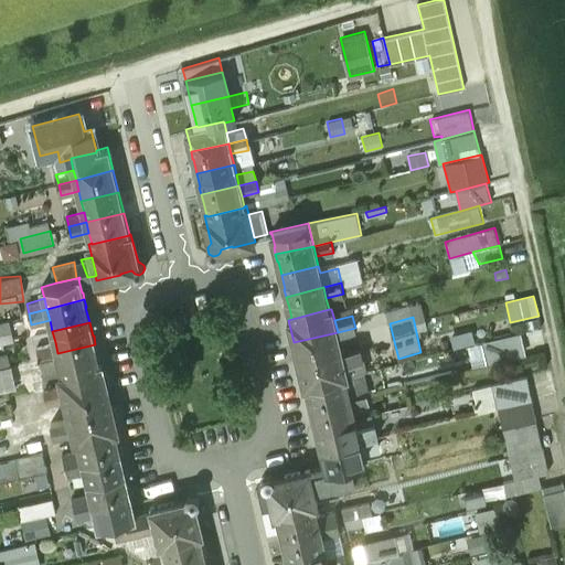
[(471,331),(450,336),(454,349),(475,343),(471,331)]
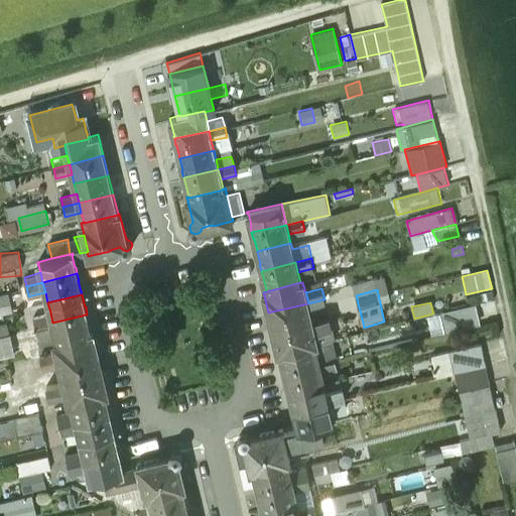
[(308,303),(268,312),(277,350),(314,341),(314,342),(317,342),(314,331),(312,321),(308,303)]
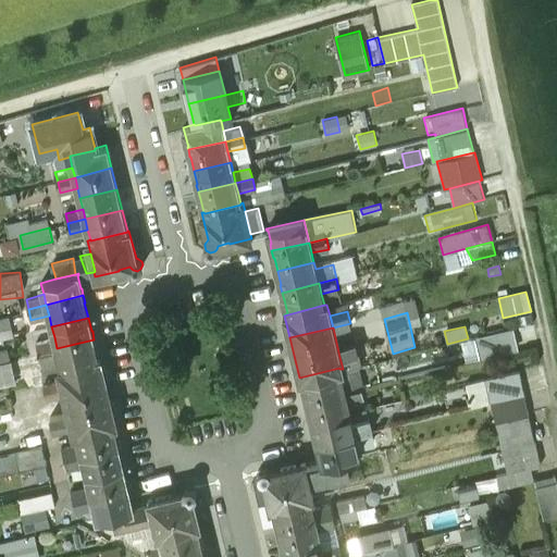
[(514,329),(475,337),(481,359),(519,350),(514,329)]
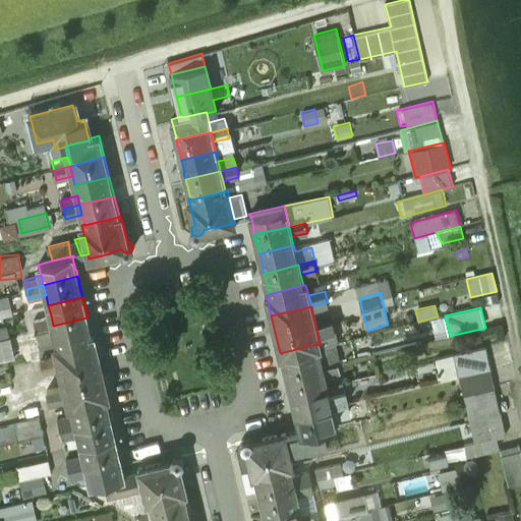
[(51,315),(35,320),(37,330),(53,326),(51,315)]
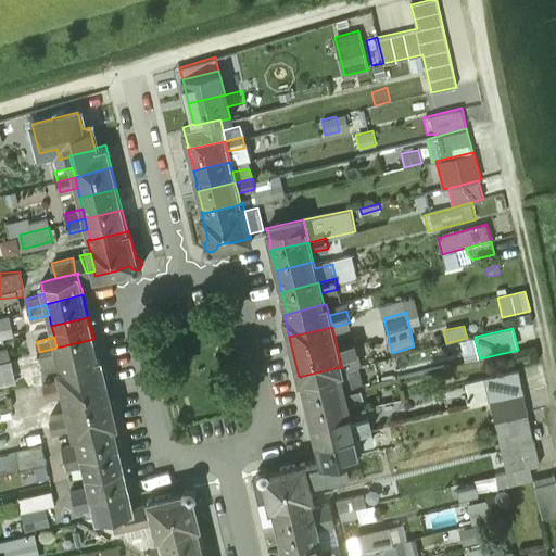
[(93,339),(57,348),(60,357),(62,367),(62,368),(101,359),(101,357),(98,358),(95,345),(96,345),(93,339)]
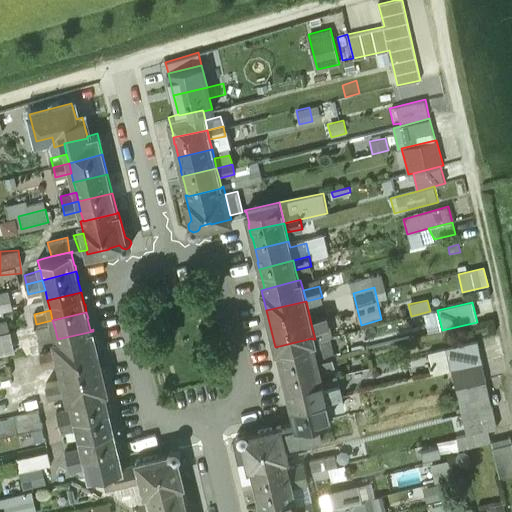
[(326,315),(310,319),(312,328),(328,324),(326,315)]
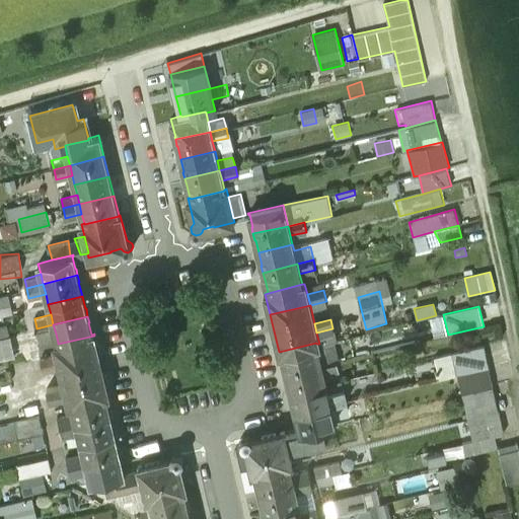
[(53,324),(36,328),(39,338),(56,334),(53,324)]
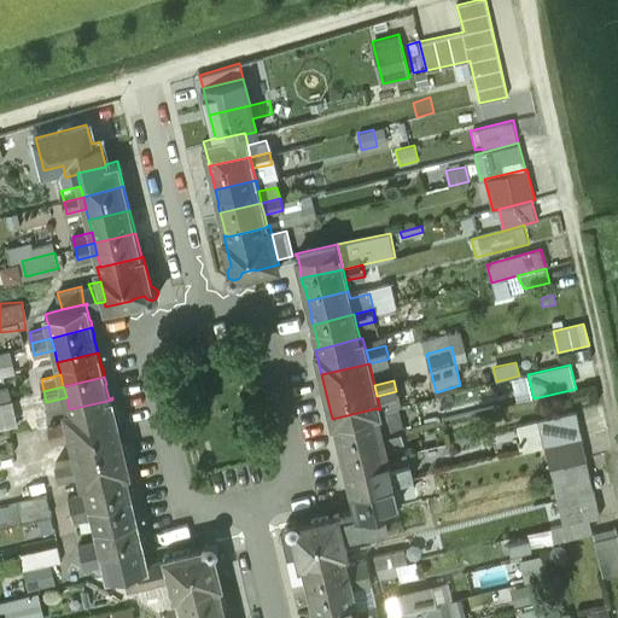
[(477,388),(439,398),(444,418),(482,407),(477,388)]
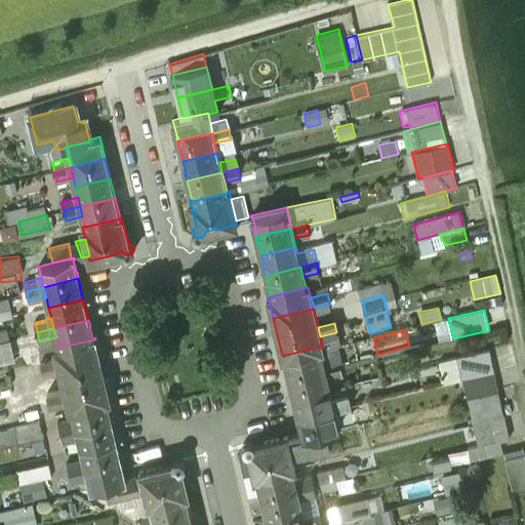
[(9,339),(0,340),(0,362),(13,359),(9,339)]
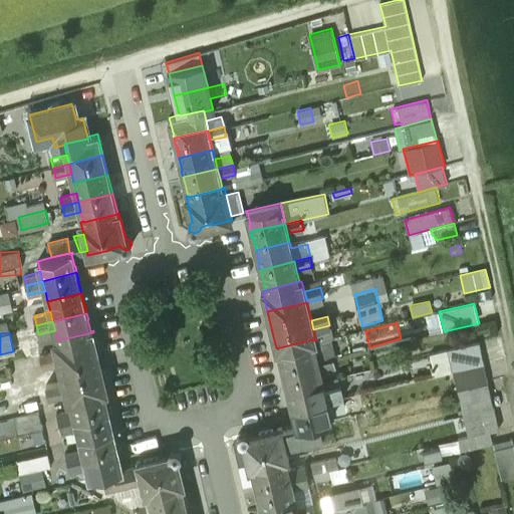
[(93,332),(57,340),(57,339),(54,340),(56,350),(59,360),(98,351),(93,332)]
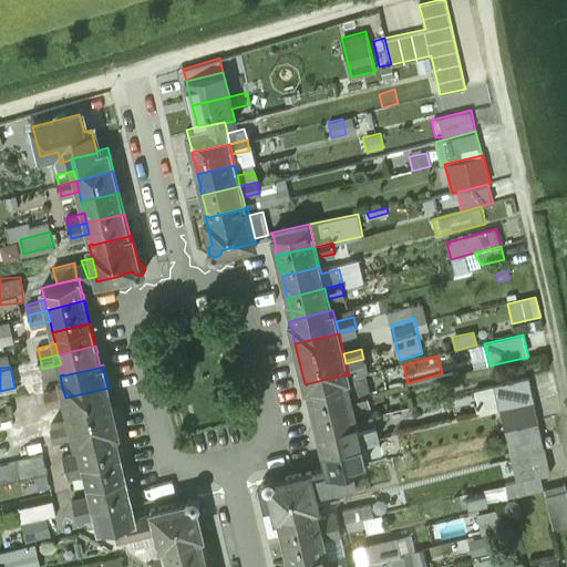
[(346,374),(305,384),(306,385),(309,384),(312,398),(310,399),(312,405),(350,397),(348,387),(346,375),(346,374)]
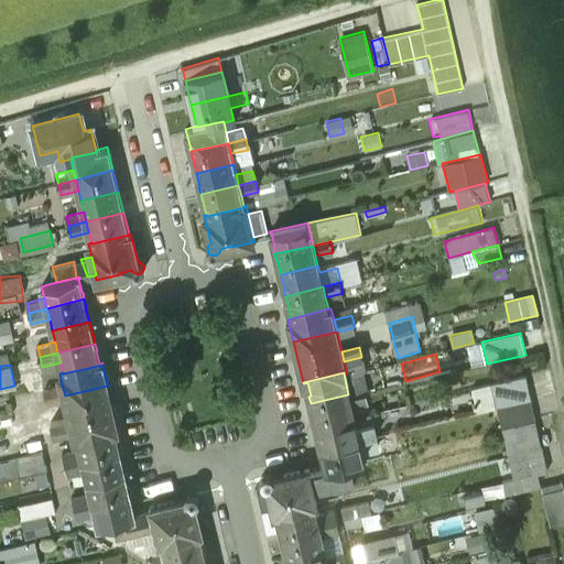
[(527,375),(491,383),(498,405),(531,398),(527,375)]
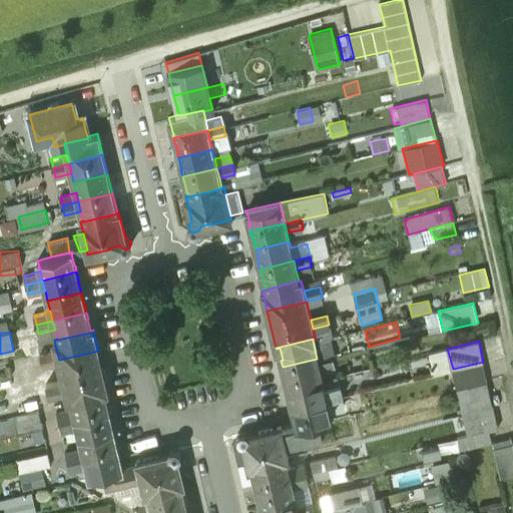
[(331,346),(315,350),(317,359),(333,355),(331,346)]
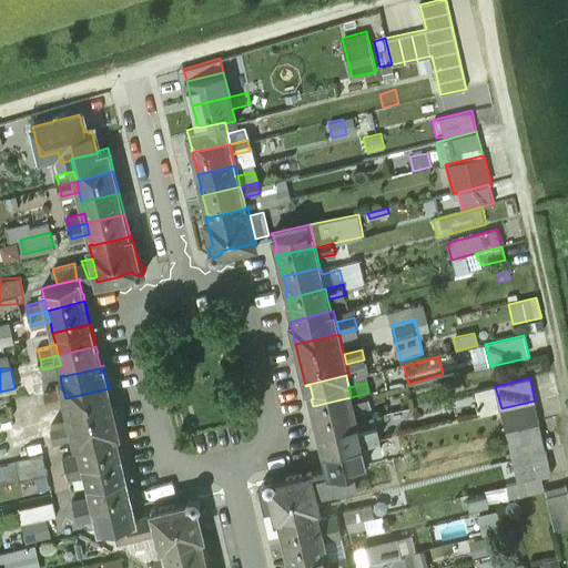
[(62,387),(46,392),(48,403),(66,398),(62,387)]
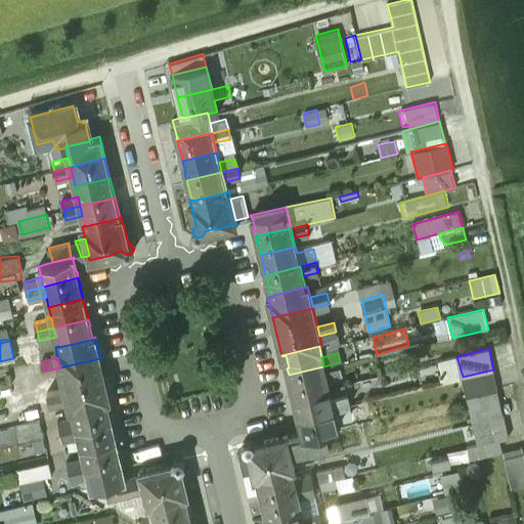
[(100,358),(60,367),(64,387),(67,397),(70,407),(73,407),(73,405),(110,397),(100,358)]
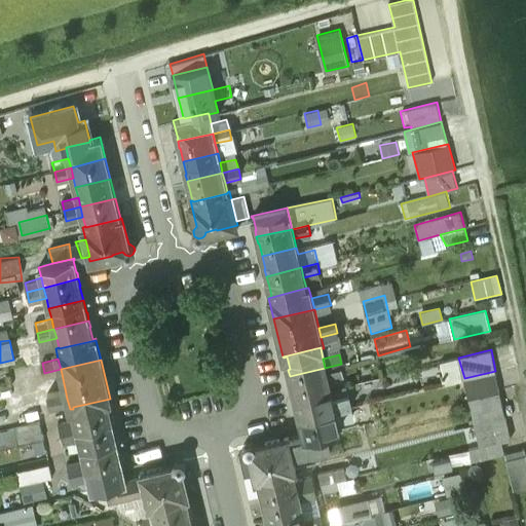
[(341,364),(325,368),(328,378),(344,374),(341,364)]
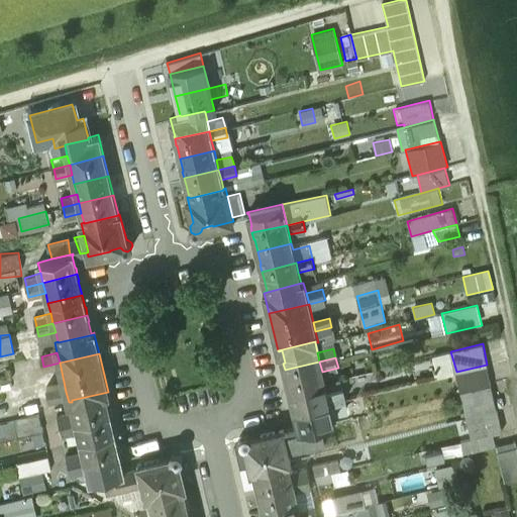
[(319,362),(285,370),(287,377),(288,376),(291,389),(324,382),(322,372),(319,362)]
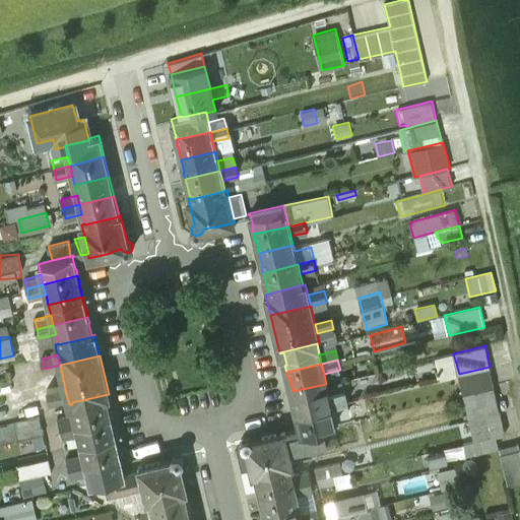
[(490,367),(459,374),(463,393),(495,386),(490,367)]
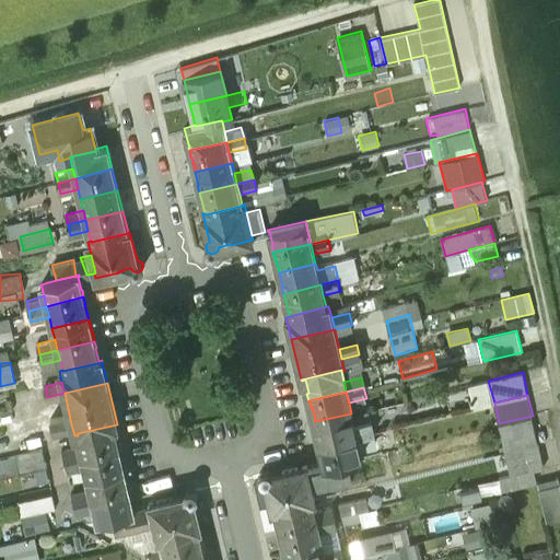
[(69,413),(51,418),(55,428),(71,424),(69,413)]
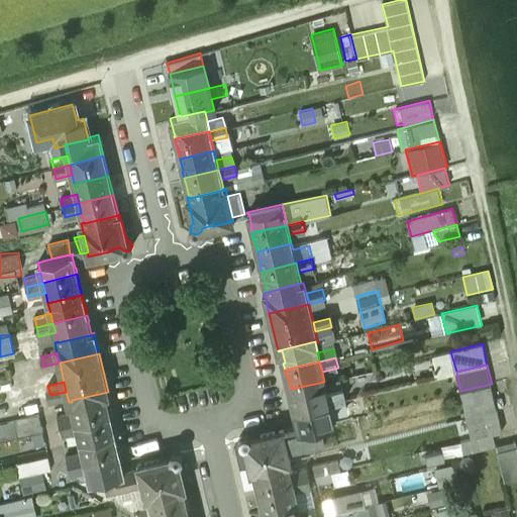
[(324,382),(291,389),(295,402),(293,403),(294,409),(329,401),(325,385),(324,382)]
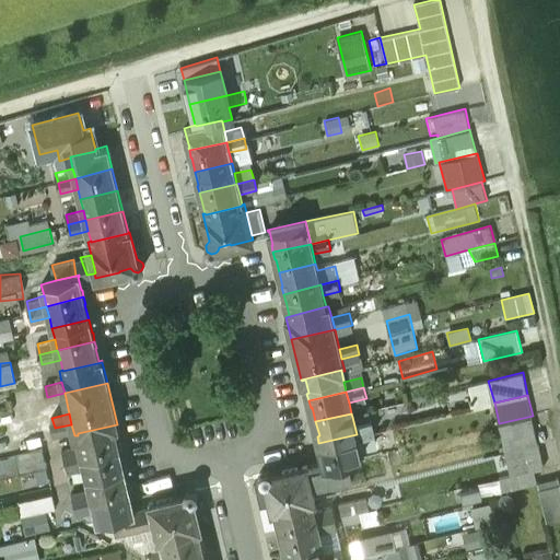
[(370,413),(352,417),(357,434),(374,430),(370,413)]
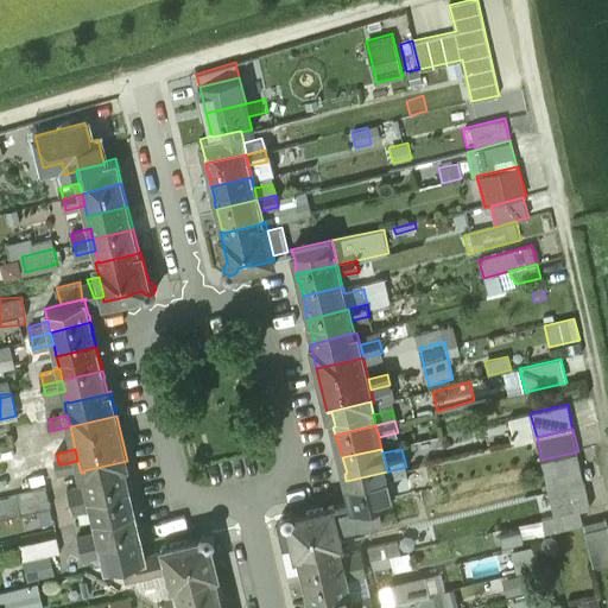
[(578,451),(542,460),(548,489),(584,481),(578,451)]
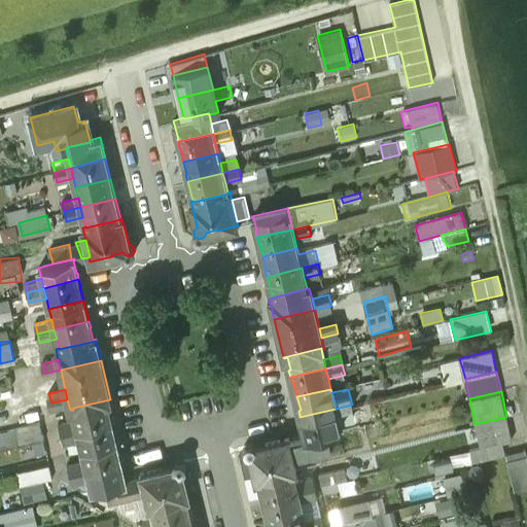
[(110,399),(73,408),(73,410),(75,419),(78,428),(113,420),(108,400),(111,400),(110,399)]
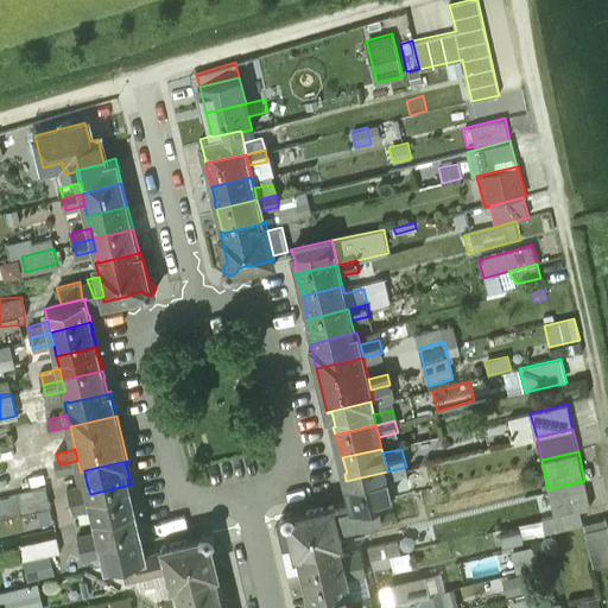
[(406,467),(387,472),(390,482),(409,477),(406,467)]
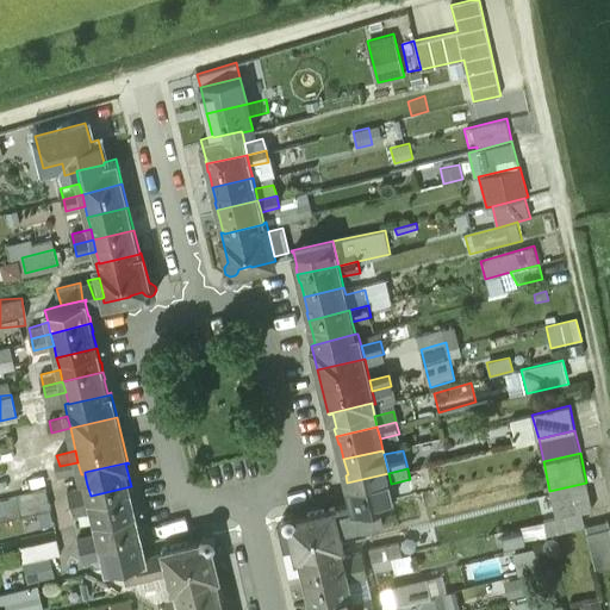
[(388,473),(347,483),(349,491),(350,491),(354,505),(353,505),(353,508),(355,508),(378,502),(394,497),(391,484),(388,473)]
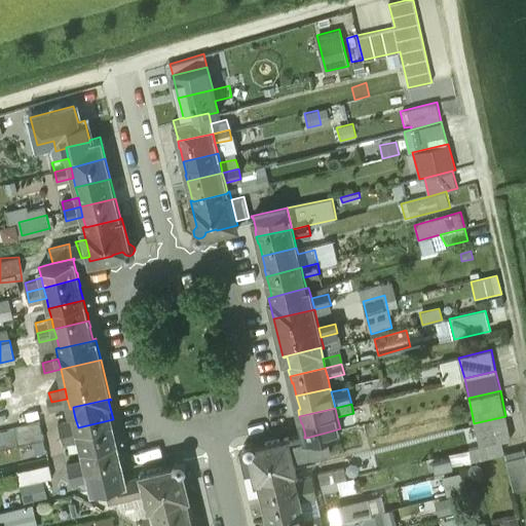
[(505,416),(474,423),(480,446),(502,440),(512,438),(505,416)]
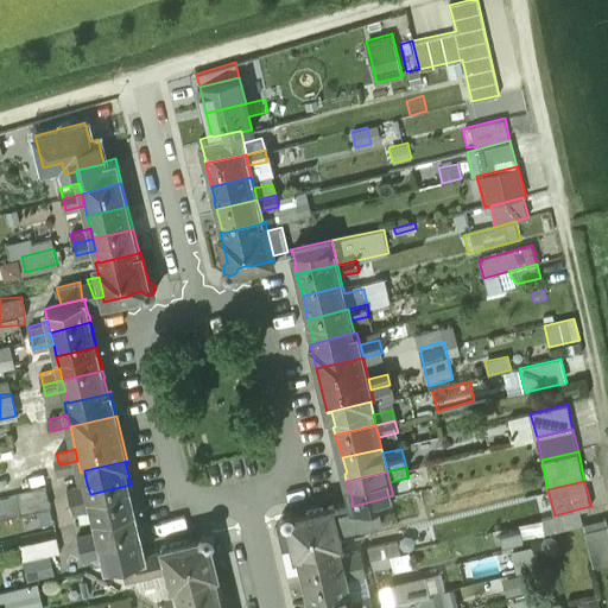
[(87,483),(69,488),(71,499),(90,494),(87,483)]
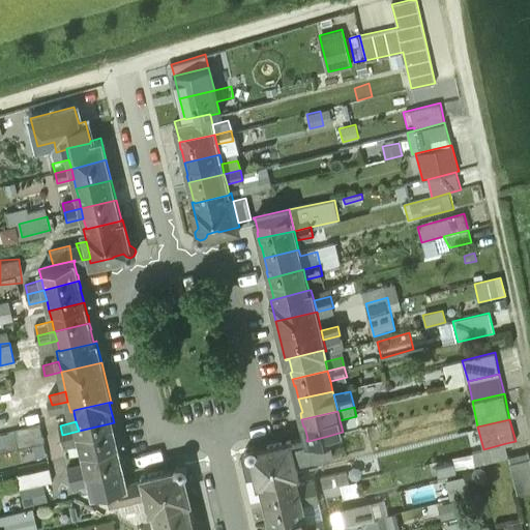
[(114,422),(79,431),(81,441),(83,450),(117,442),(114,430),(116,430),(114,422)]
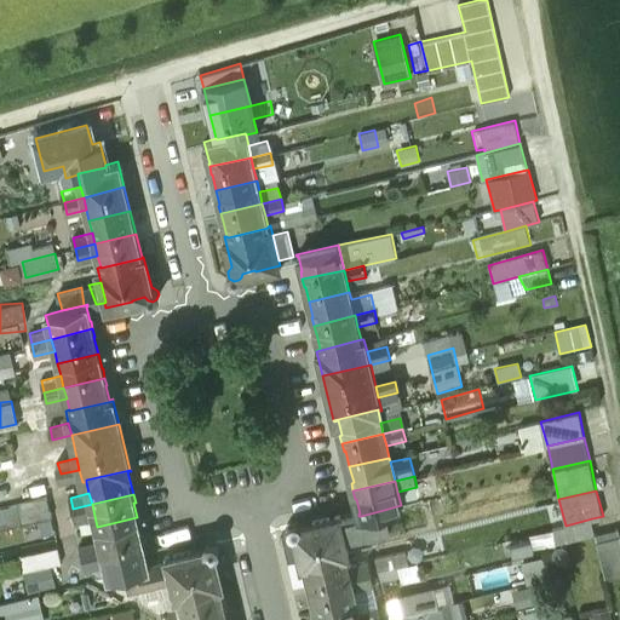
[(51,528),(58,527),(52,495),(0,504),(0,523),(49,515),(51,528)]
